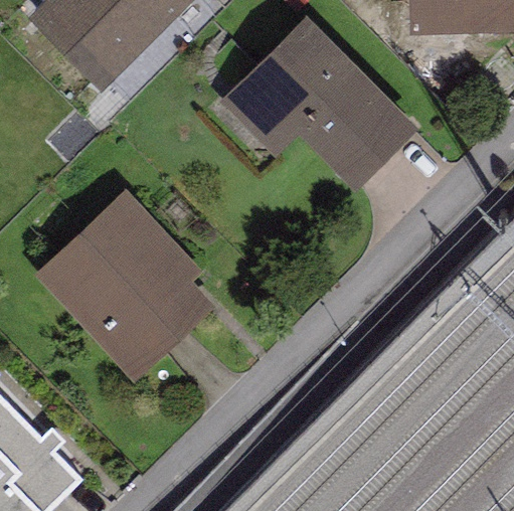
[(100,97),(197,0),(49,0),(27,23),(100,97)]
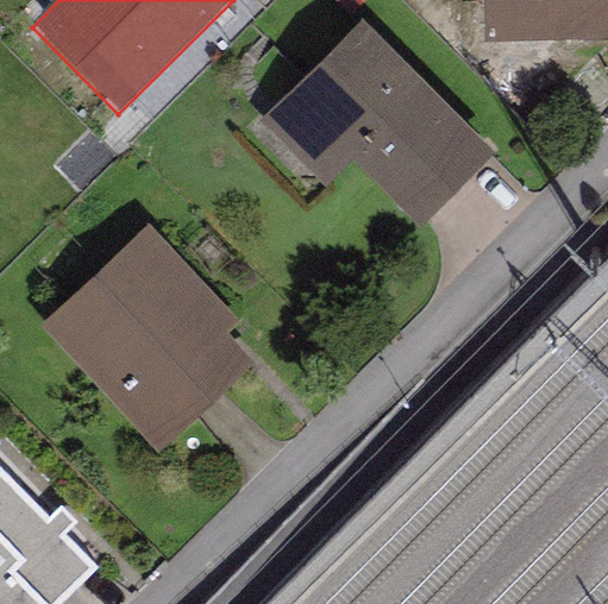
[(482,0),(484,43),(607,38),(607,0),(482,0)]
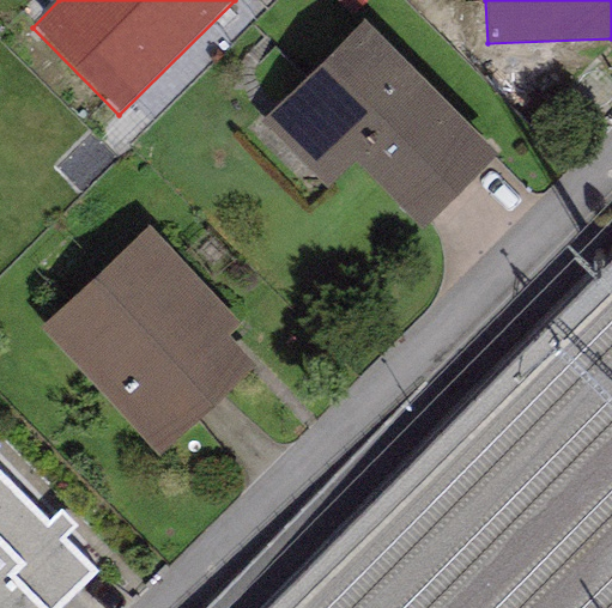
[(494,160),(363,23),(261,119),(326,186),(352,162),(418,232),(494,160)]
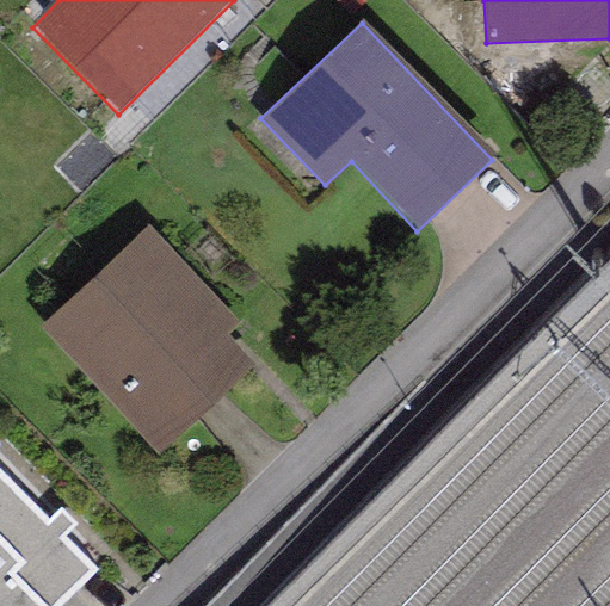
[(239,326),(148,227),(39,326),(158,453),(256,364),(229,335),(239,326)]
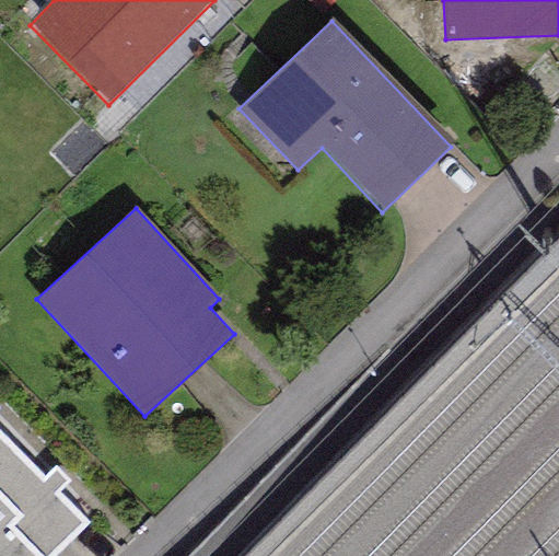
[(0,555),(57,555),(90,523),(58,491),(70,478),(56,464),(46,475),(0,429),(0,555)]
